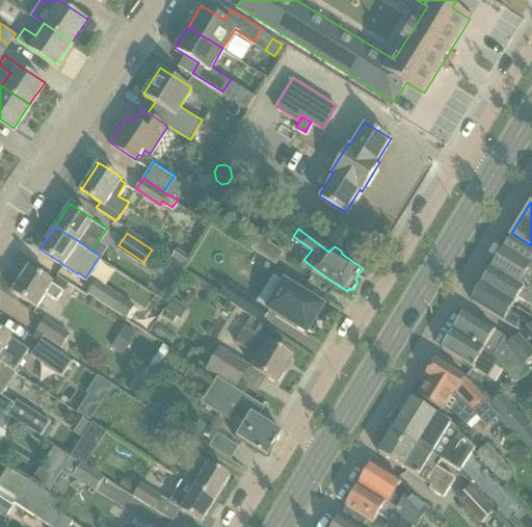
[(531,245),(511,233),(503,248),(531,266),(531,245)]
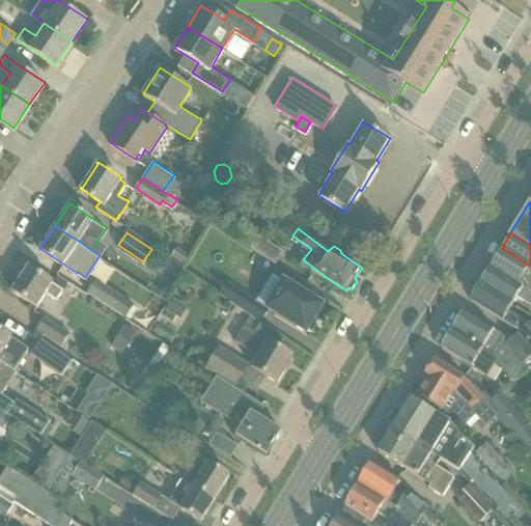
[(284,250),(260,233),(252,246),(276,261),(284,250)]
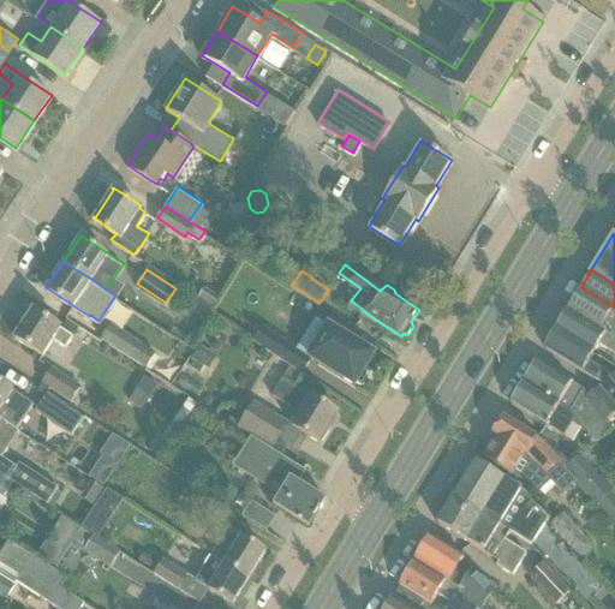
[(213,304),(219,293),(204,284),(197,294),(213,304)]
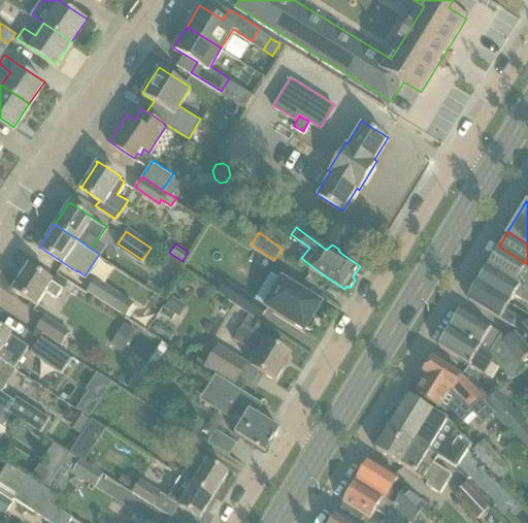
[(527,285),(527,264),(499,247),(489,262),(527,285)]
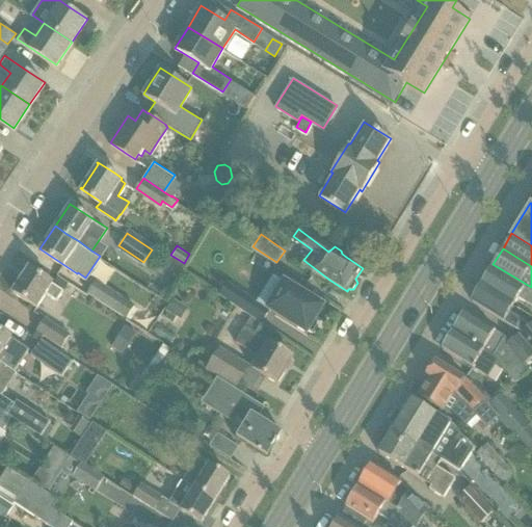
[(487,273),(484,279),(514,299),(516,295),(531,304),(531,287),(493,264),(491,266),(488,266),(485,270),(487,273)]
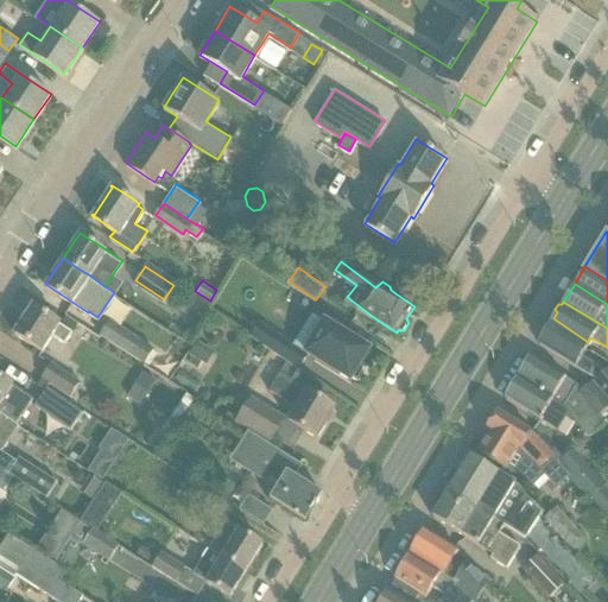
[(14,331),(35,344),(42,349),(52,333),(65,342),(73,330),(52,316),(33,304),(14,331)]
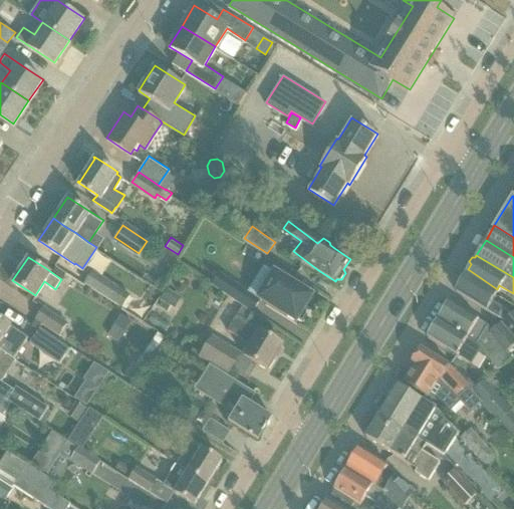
[(122,303),(130,292),(93,269),(85,281),(122,303)]
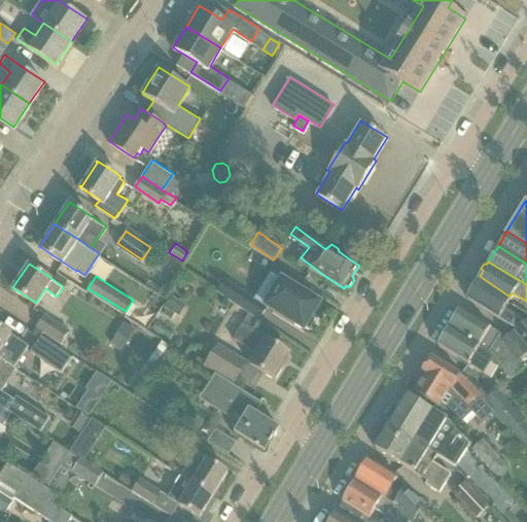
[(282,315),(305,328),(306,325),(309,327),(315,317),(312,315),(321,301),(304,290),(282,277),(274,290),(266,304),(224,276),(215,289),(235,302),(248,311),(259,317),(267,305),(280,313),(282,315)]
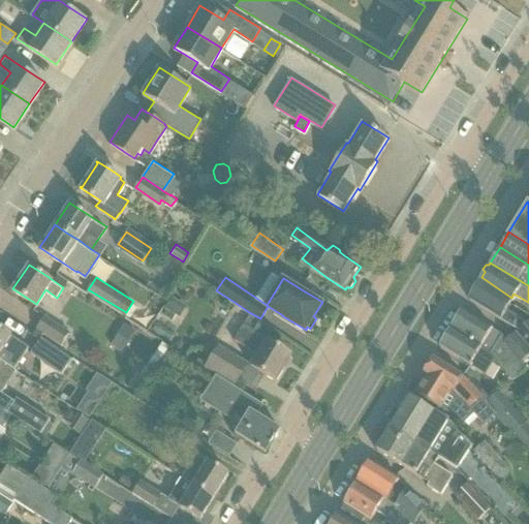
[(468,293),(470,296),(469,298),(487,308),(512,325),(518,314),(505,307),(511,298),(481,277),(475,287),(471,287),(468,293)]
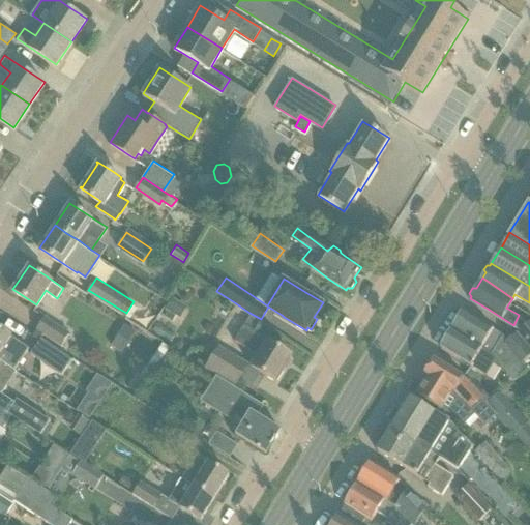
[(168,309),(164,314),(172,319),(175,314),(179,316),(186,304),(172,296),(165,307),(168,309)]
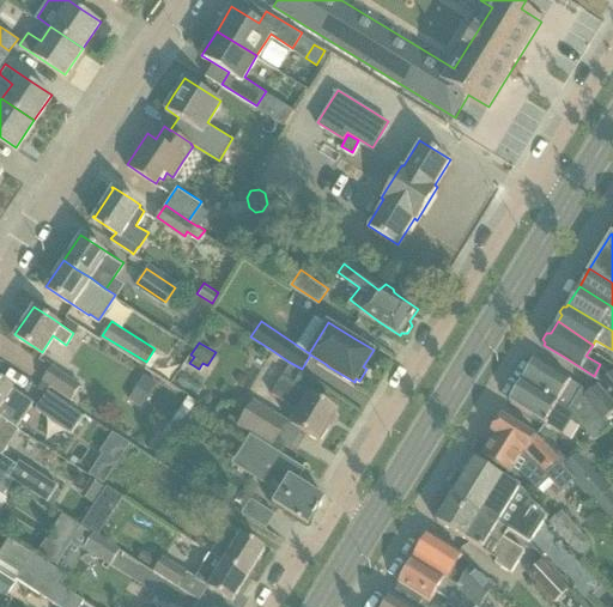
[(536,357),(522,378),(568,405),(572,412),(593,437),(594,436),(610,424),(602,417),(612,407),(612,400),(596,381),(588,388),(557,369),(536,357)]
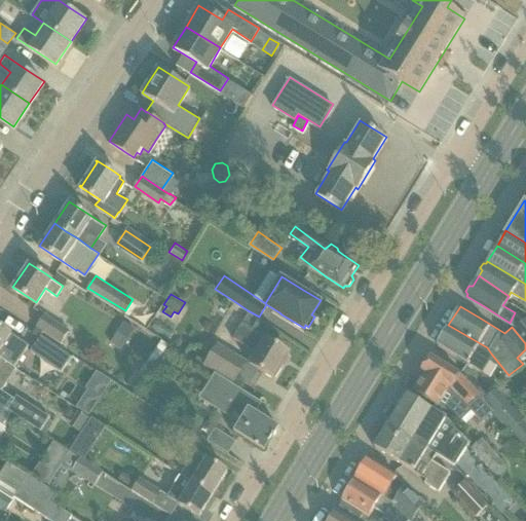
[(232,335),(242,341),(257,350),(250,362),(256,366),(273,377),(290,351),(252,328),(259,317),(248,310),(232,335)]
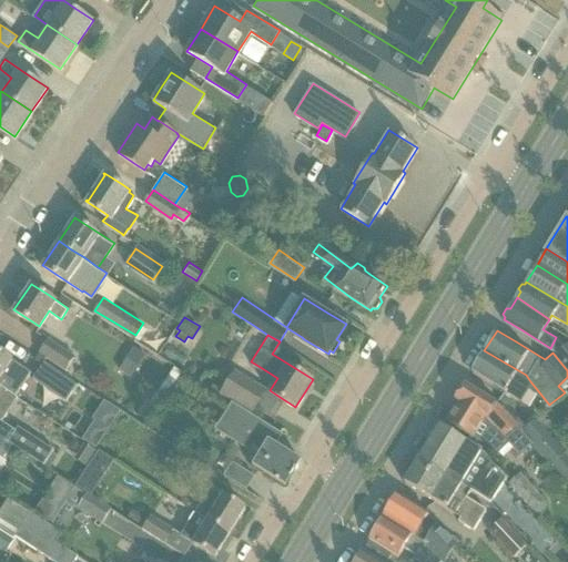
[(40,349),(66,367),(73,355),(48,337),(40,349)]
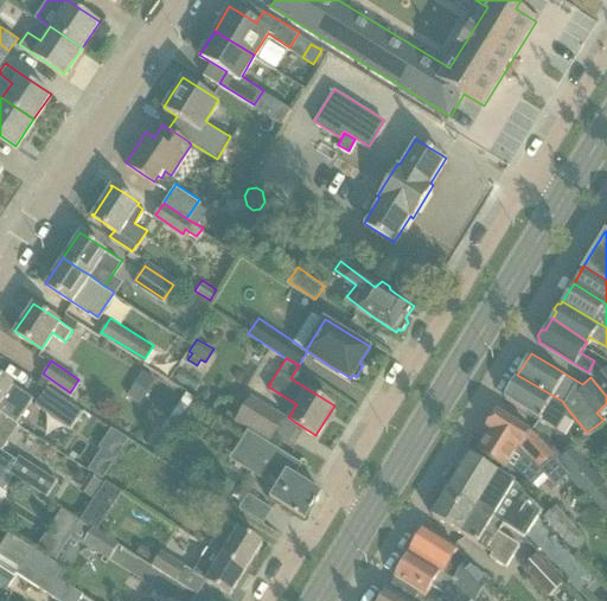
[(606,362),(596,371),(606,383),(606,362)]
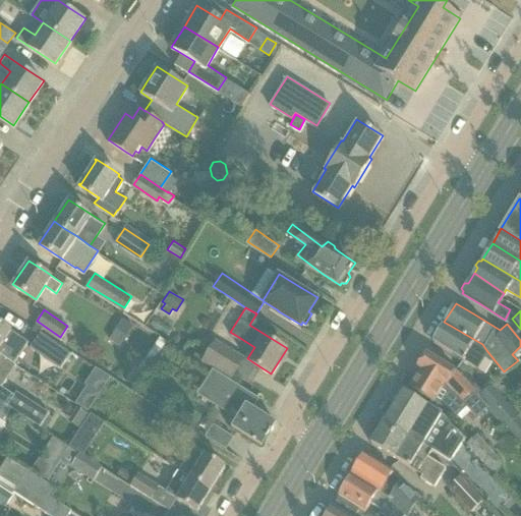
[(121,316),(115,327),(126,334),(133,323),(121,316)]
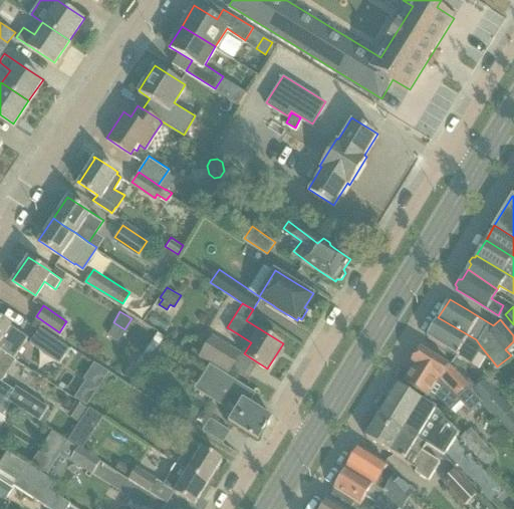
[(13,354),(26,334),(22,331),(8,322),(0,315),(0,346),(8,352),(9,351),(13,354)]
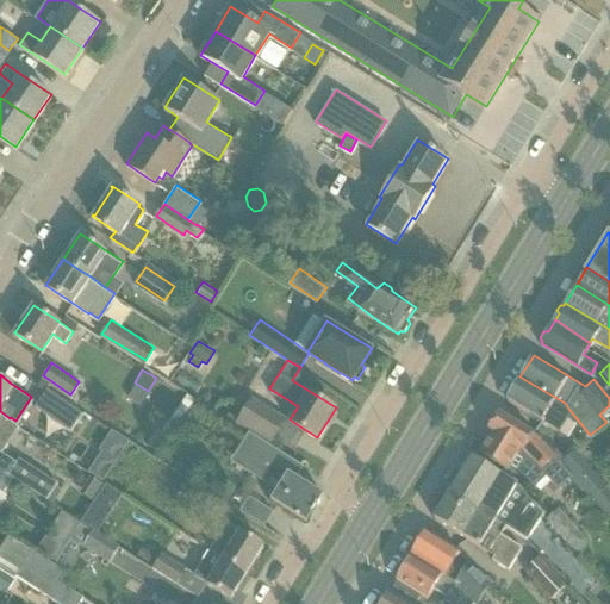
[(520,377),(508,398),(528,410),(559,429),(570,410),(565,403),(520,377)]
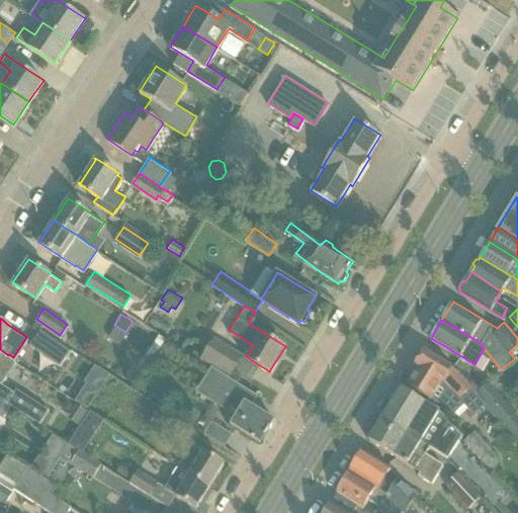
[(29,343),(59,363),(65,354),(70,357),(75,350),(70,347),(70,348),(39,328),(29,343)]
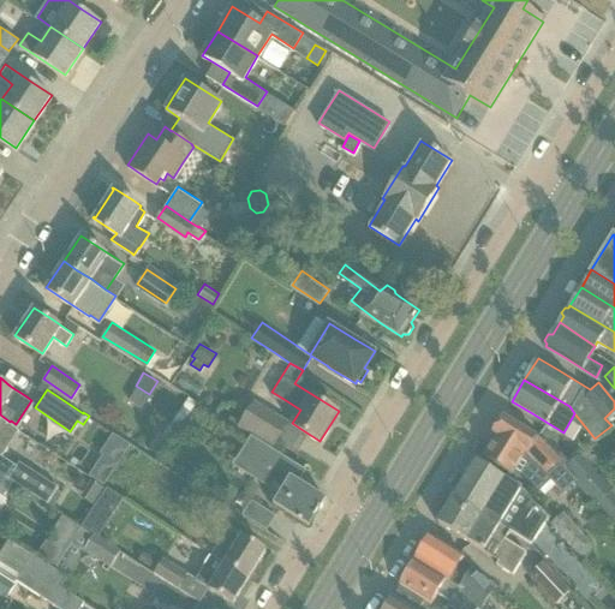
[(185,440),(203,404),(193,398),(175,435),(185,440)]
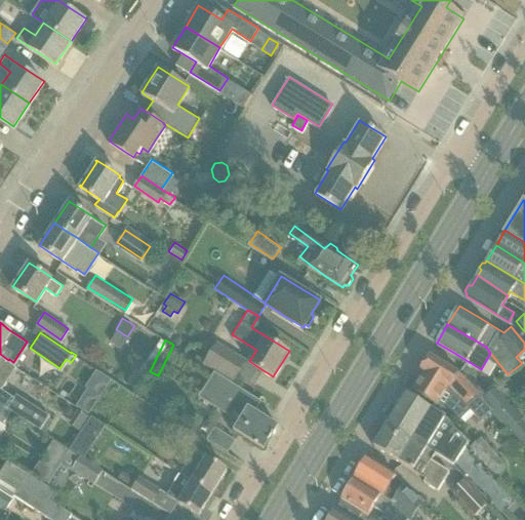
[(246,359),(215,341),(202,361),(233,381),(246,359)]
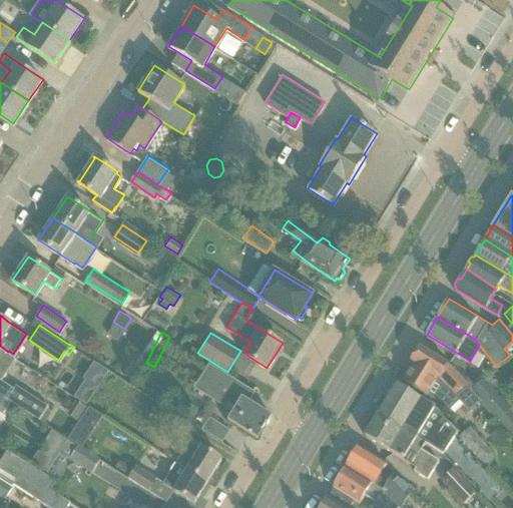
[(413,358),(411,360),(414,362),(403,379),(427,393),(439,376),(440,377),(441,375),(455,391),(459,389),(467,382),(450,364),(437,356),(420,345),(419,348),(415,348),(411,354),(413,358)]
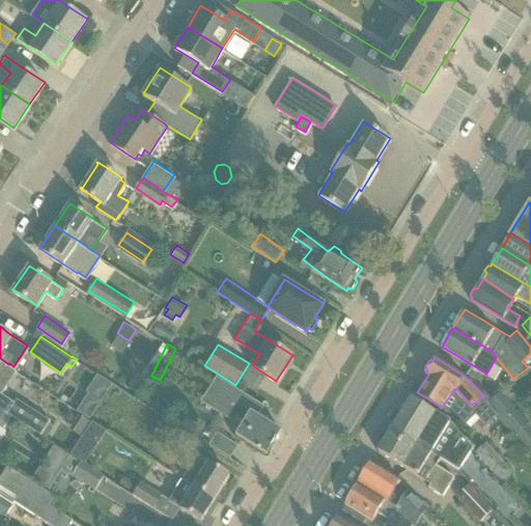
[(0,390),(1,392),(16,369),(14,367),(14,366),(9,363),(8,364),(0,358),(0,390)]
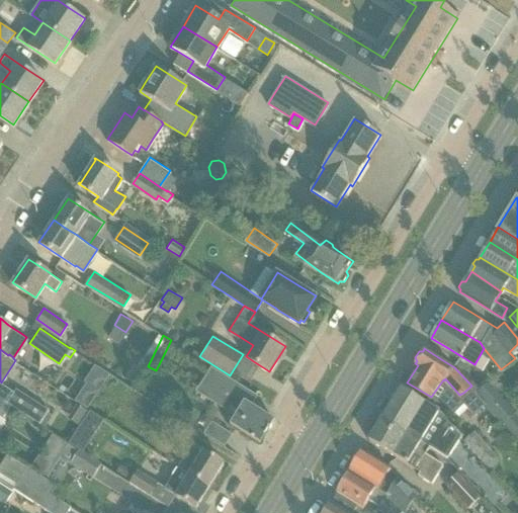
[(85,380),(74,398),(86,405),(107,371),(93,362),(83,378),(85,380)]
